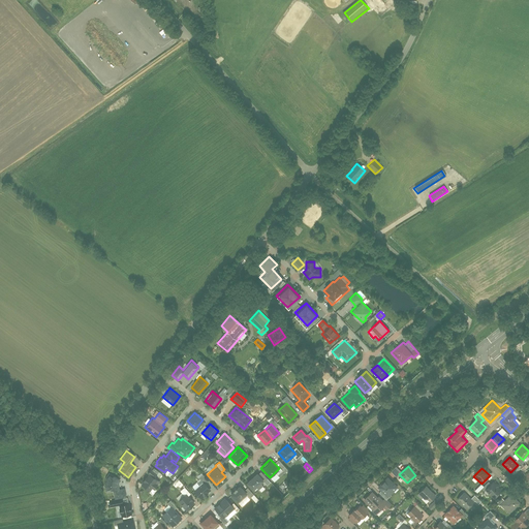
[(149,474),(141,485),(150,491),(152,488),(154,489),(160,481),(154,476),(156,474),(150,469),(148,473),(149,474)]
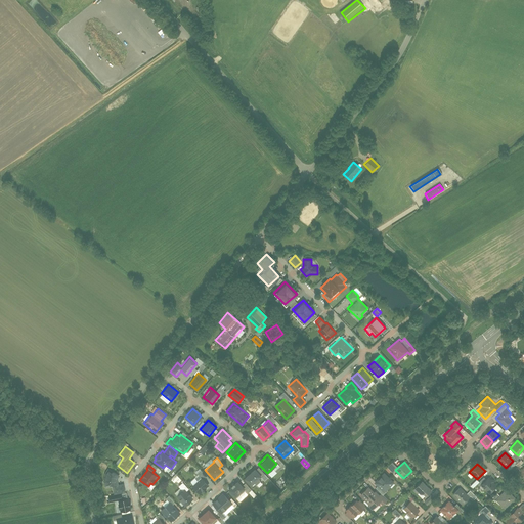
[(261,475),(255,469),(254,468),(244,477),(251,485),(261,475)]
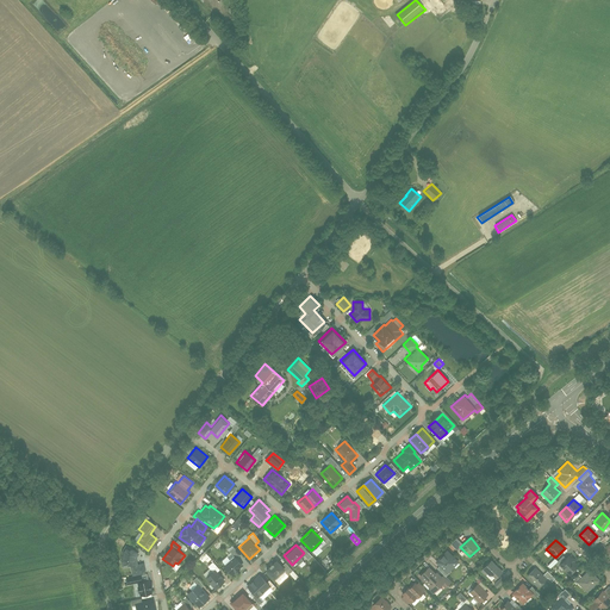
[(132,574),(145,572),(143,562),(137,562),(137,558),(138,553),(126,546),(123,551),(120,559),(123,568),(130,567),(132,574)]
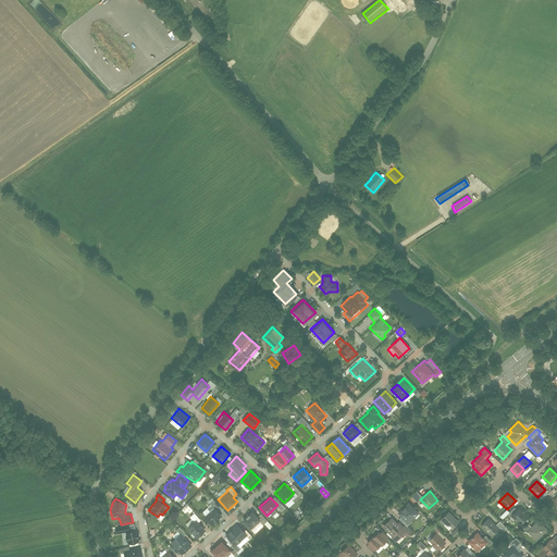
[(203,516),(211,525),(222,516),(217,509),(219,507),(212,499),(209,503),(212,507),(203,516)]
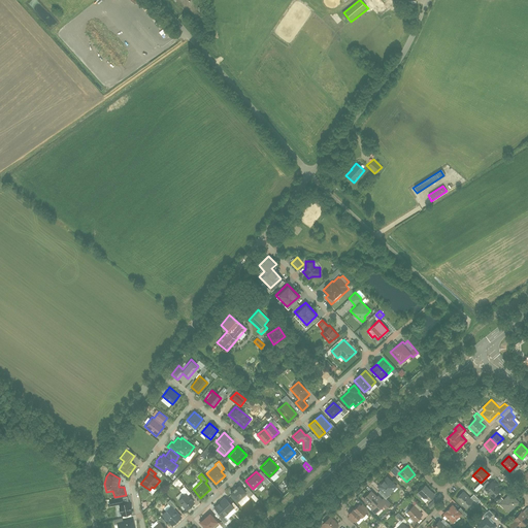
[(397,486),(387,475),(376,486),(387,496),(397,486)]
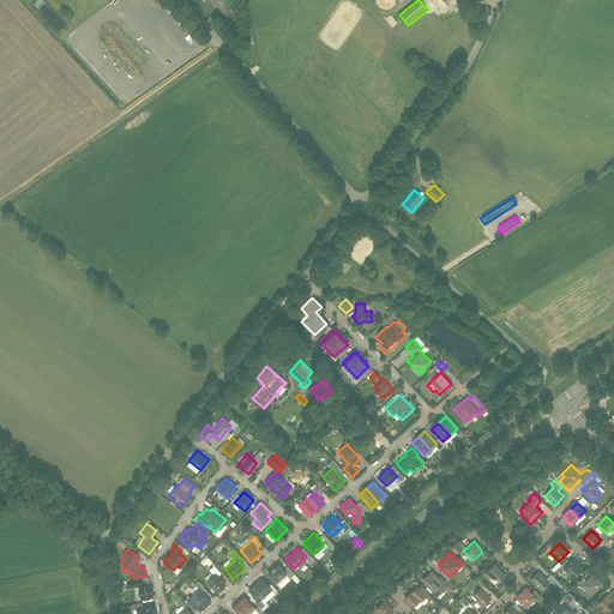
[(335,555),(331,559),(338,567),(343,564),(335,555)]
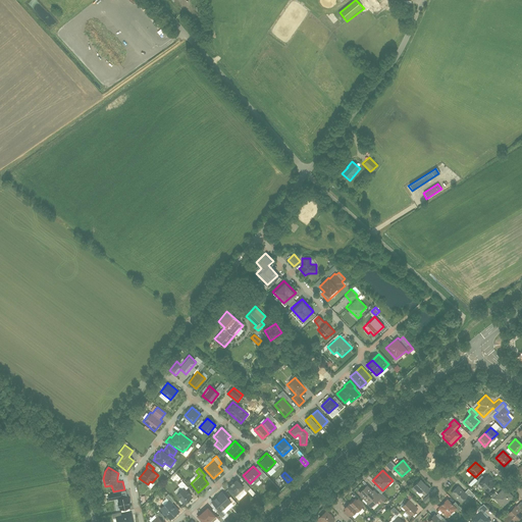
[(179,481),(181,478),(176,473),(171,478),(174,481),(177,479),(179,481)]
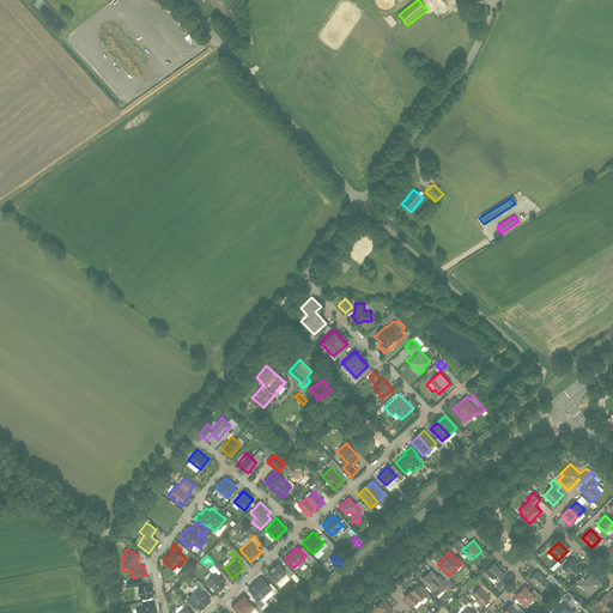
[(571,557),(560,566),(571,577),(582,568),(571,557)]
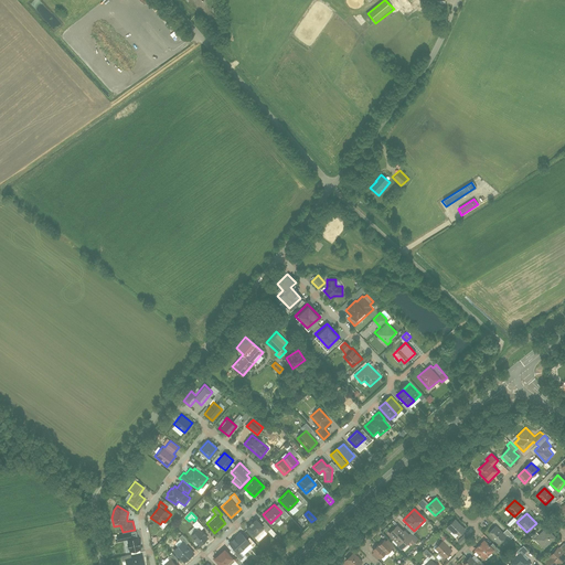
[(509,526),(515,520),(513,516),(505,523),(509,526)]
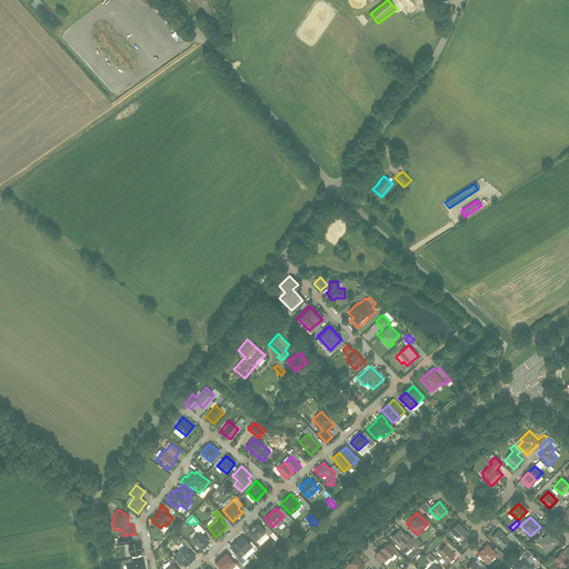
[(266,530),(257,521),(247,530),(256,540),(266,530)]
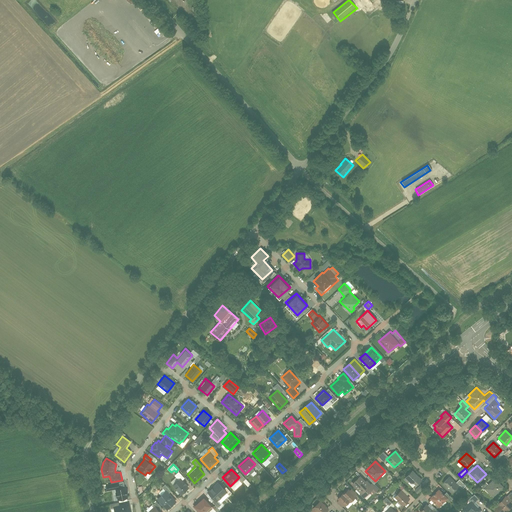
[(415,485),(421,478),(412,469),(403,478),(408,483),(410,480),(415,485)]
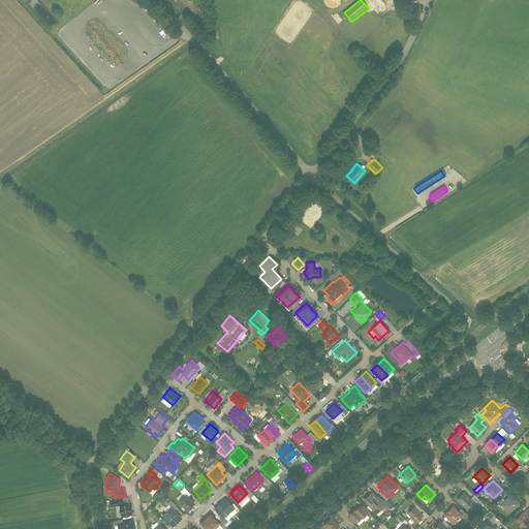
[(372,491),(363,499),(376,512),(384,503),(372,491)]
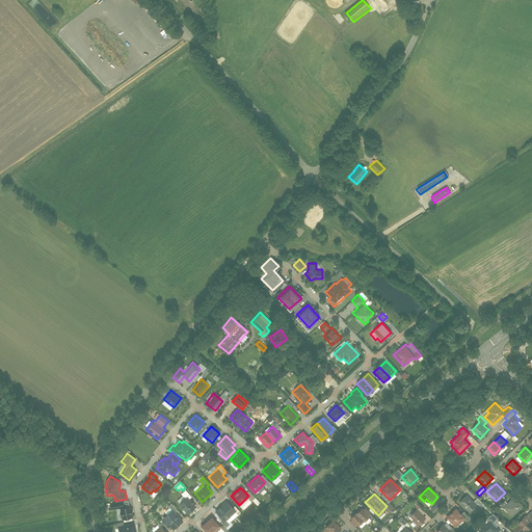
[(467,494),(458,502),(469,512),(477,504),(467,494)]
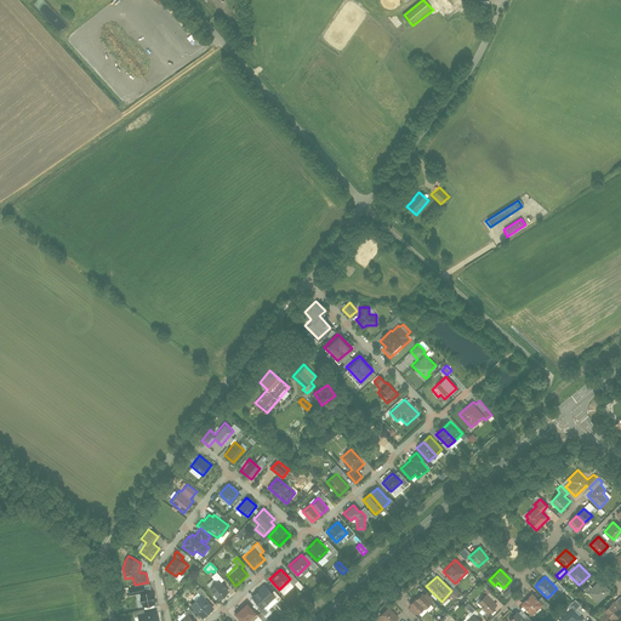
[(610,591),(599,579),(586,592),(598,603),(610,591)]
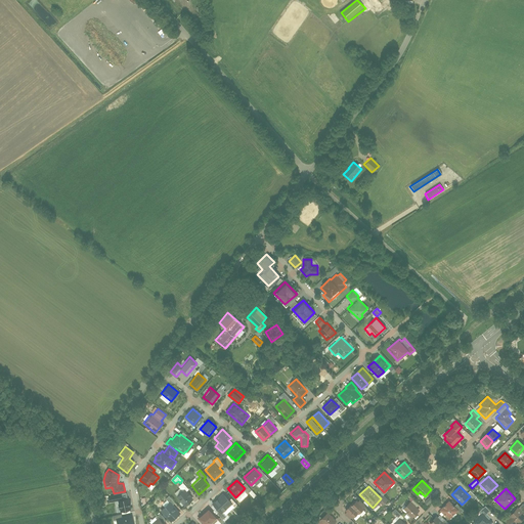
[(183,489),(176,496),(185,507),(192,499),(183,489)]
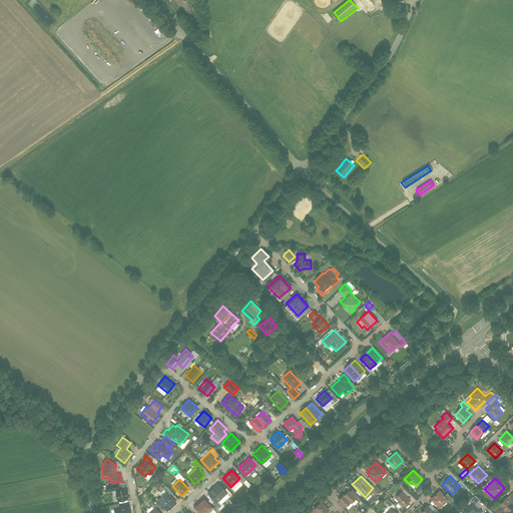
[(218,482),(213,487),(222,497),(227,492),(218,482)]
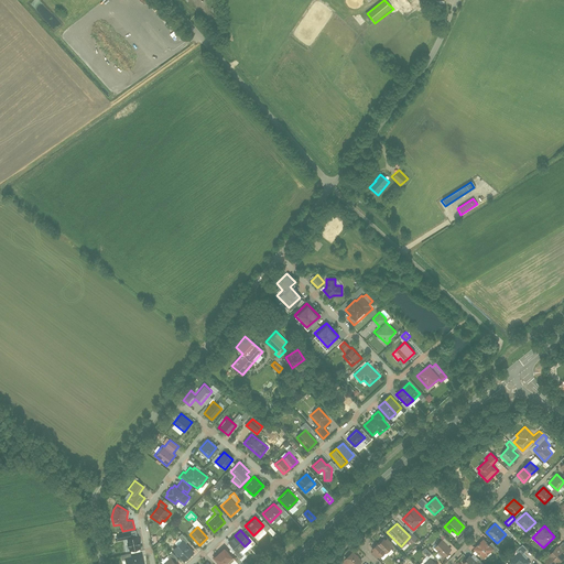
[(130,551),(140,548),(137,535),(131,537),(130,532),(116,535),(118,541),(127,539),(130,551)]
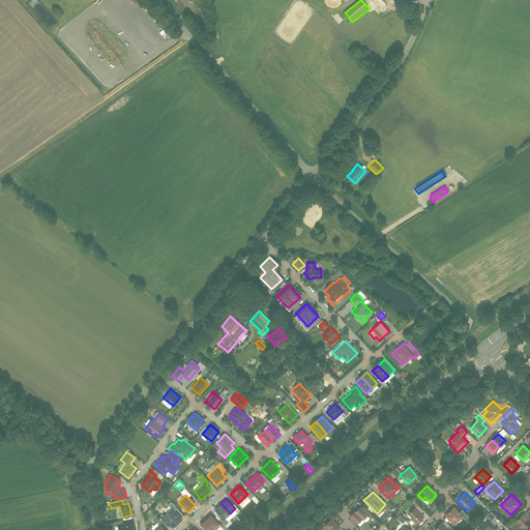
[(431,511),(439,503),(435,500),(428,508),(431,511)]
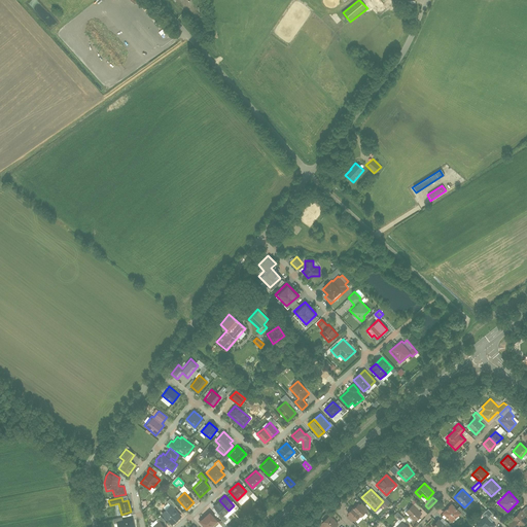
[(219,500),(213,505),(222,516),(229,511),(219,500)]
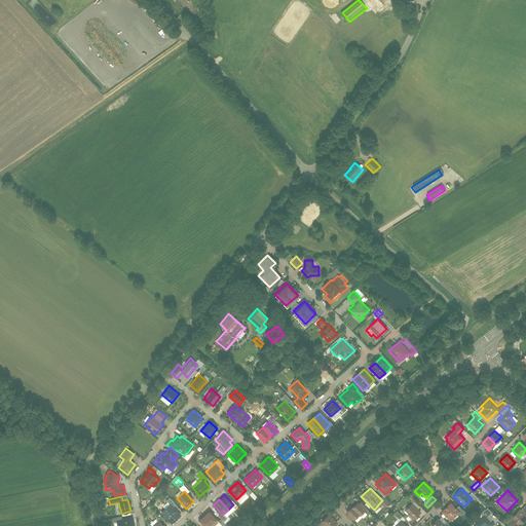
[(347,513),(345,515),(351,520),(359,514),(360,515),(366,509),(358,501),(352,506),(351,505),(346,511),(347,513)]
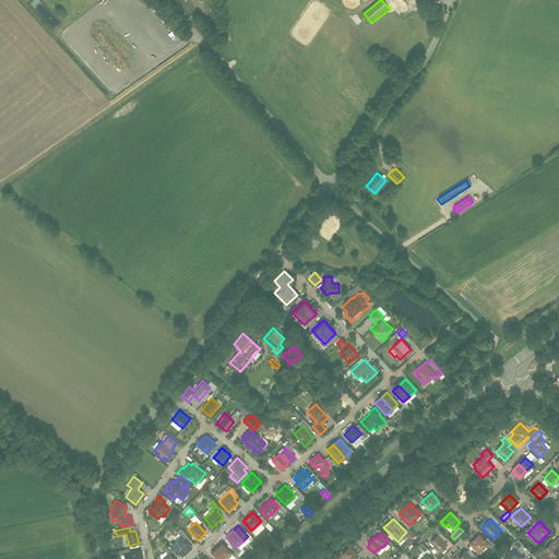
[(488,543),(478,533),(468,544),(478,554),(488,543)]
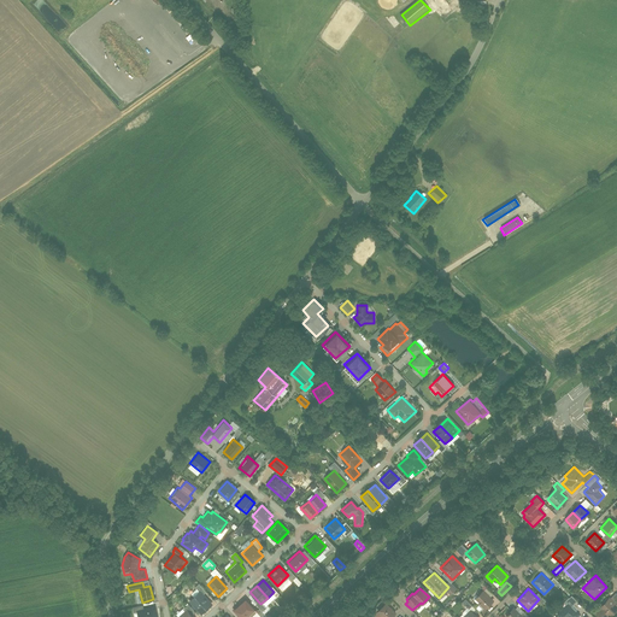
[(475,599),(485,609),(493,600),(483,589),(475,599)]
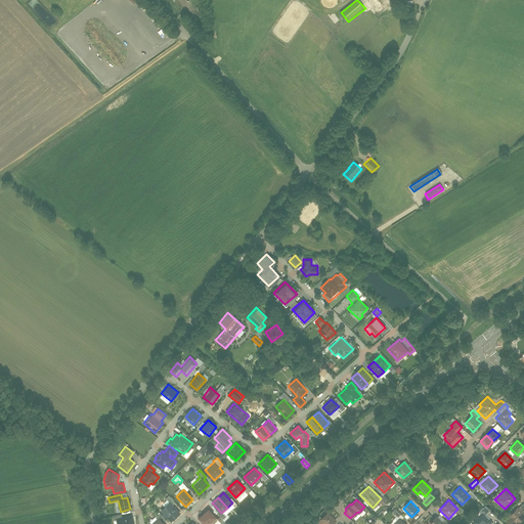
[(160,510),(170,522),(180,513),(170,501),(160,510)]
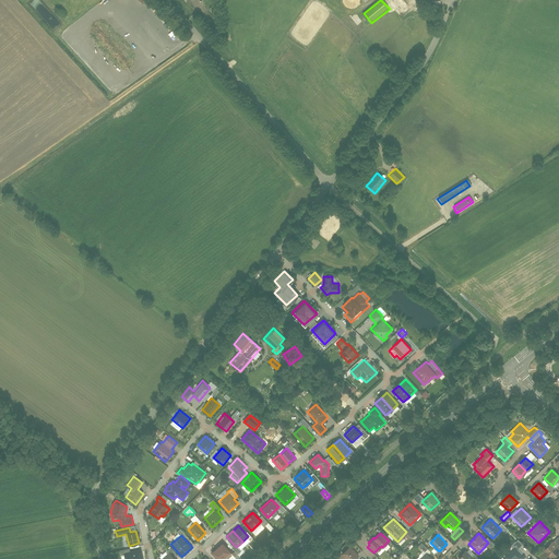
[(550,558),(558,550),(558,547),(551,540),(542,550),(543,551),(539,556),(543,558),(550,558)]
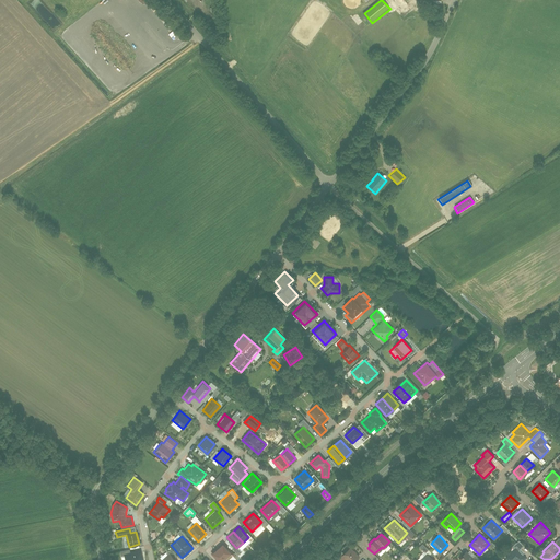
[(222,543),(217,548),(226,559),(232,553),(222,543)]
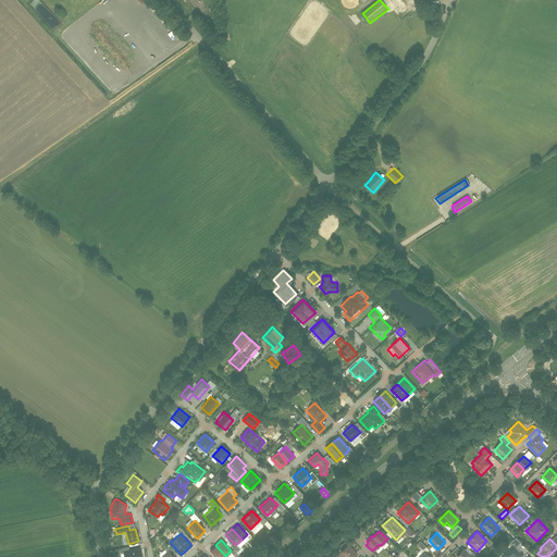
[(351,556),(357,553),(348,544),(339,552),(344,556),(351,556)]
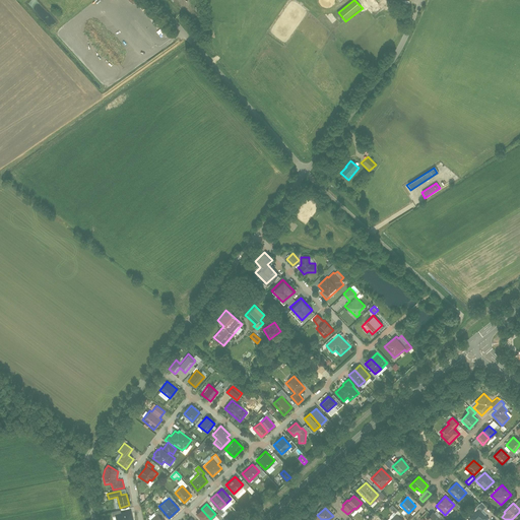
[(478,508),(468,518),(470,519),(485,519),(488,518),(478,508)]
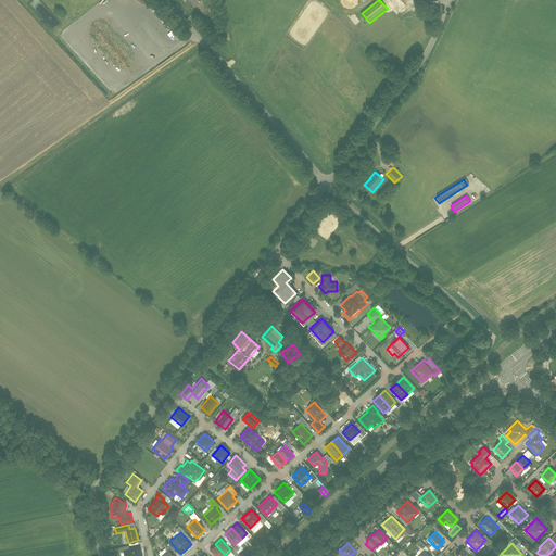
[(215,544),(210,548),(215,555),(223,555),(225,555),(215,544)]
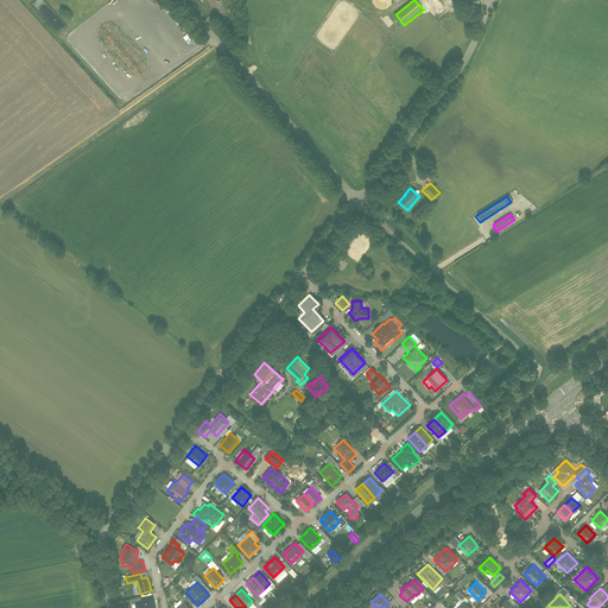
[(154,607),(153,596),(140,599),(140,596),(130,599),(130,603),(134,602),(134,607),(154,607)]
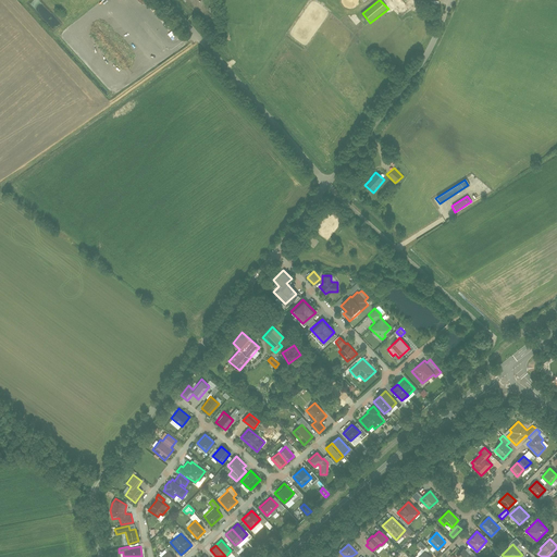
[(472,556),(473,556),(463,547),(456,556),(472,556)]
